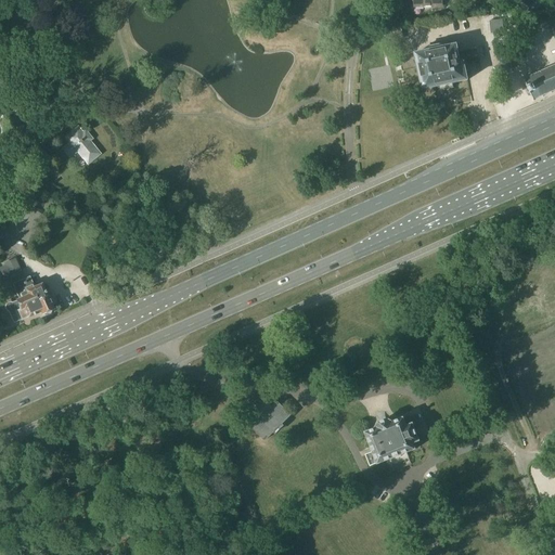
[(513,0),(514,10),(529,9),(528,0),(513,0)]
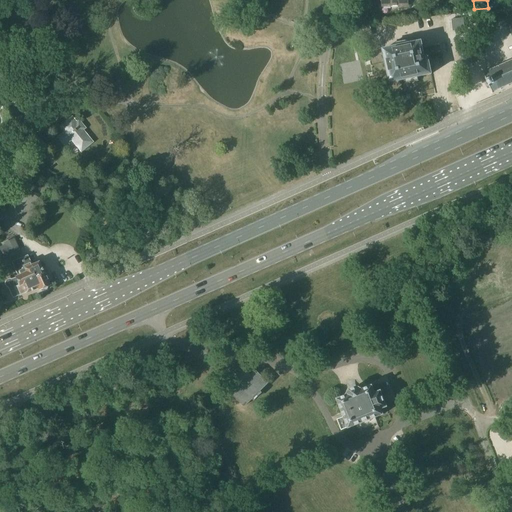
[(496,11),(500,4),(494,1),(490,7),(496,11)]
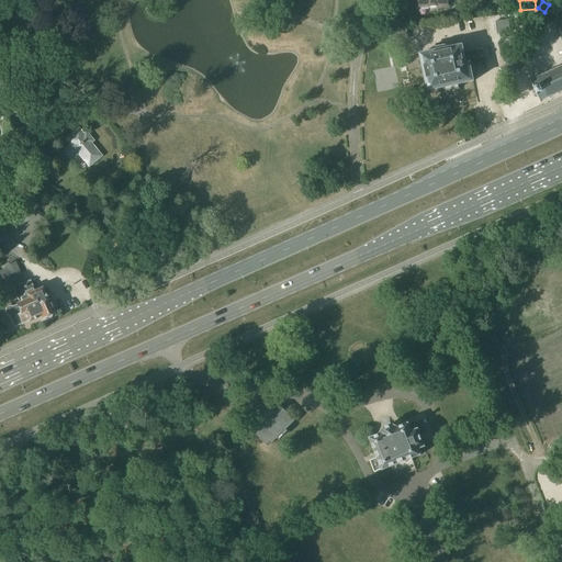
[(495,22),(496,35),(509,33),(508,20),(495,22)]
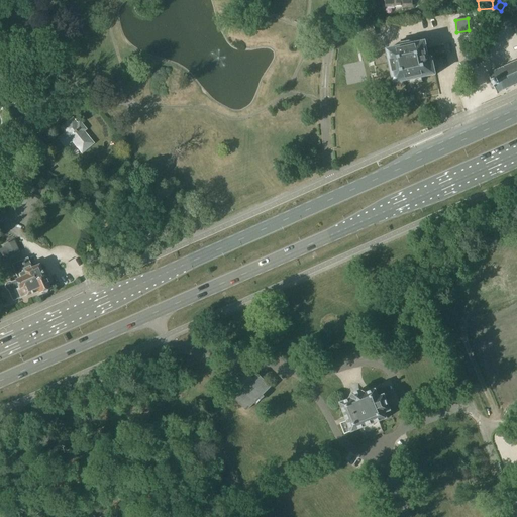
[(428,60),(424,42),(414,44),(414,43),(409,43),(402,44),(397,47),(397,48),(387,50),(389,63),(388,65),(389,68),(390,69),(393,81),(394,82),(396,83),(398,84),(407,81),(408,86),(422,83),(421,79),(435,76),(433,69),(436,68),(435,61),(432,61),(431,59),(428,60)]
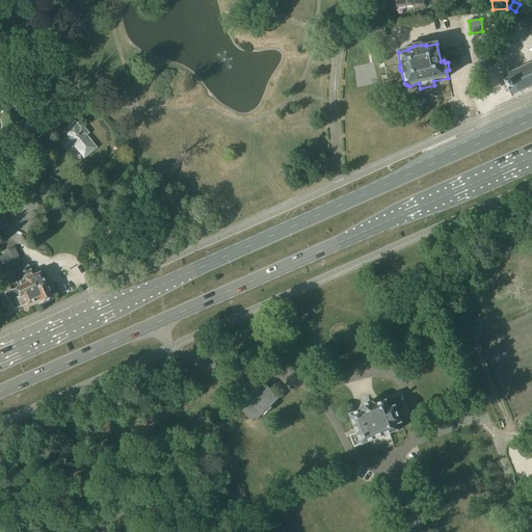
[(475,74),(488,68),(487,53),(479,54),(479,61),(472,65),(475,74)]
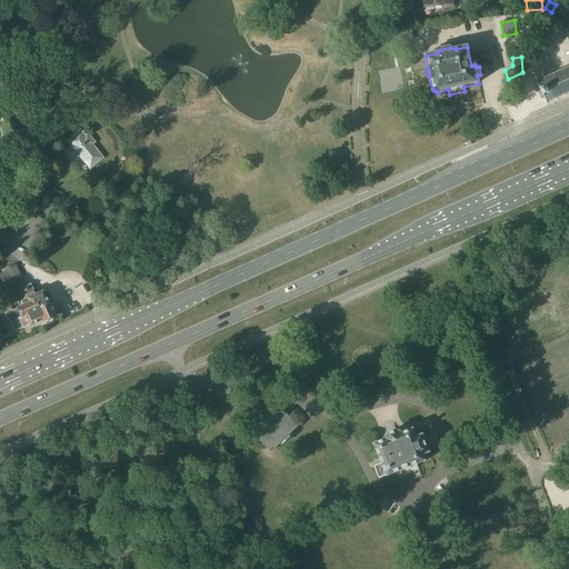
[(546,79),(537,83),(538,86),(539,88),(538,89),(539,91),(540,91),(542,95),(541,95),(542,98),(543,98),(546,103),(555,99),(555,100),(556,99),(563,96),(565,96),(565,95),(568,92),(568,68),(565,71),(563,70),(562,70),(562,71),(560,72),(556,75),(556,73),(553,75),(555,76),(549,78),(547,79),(547,78),(546,78),(545,78),(546,79)]
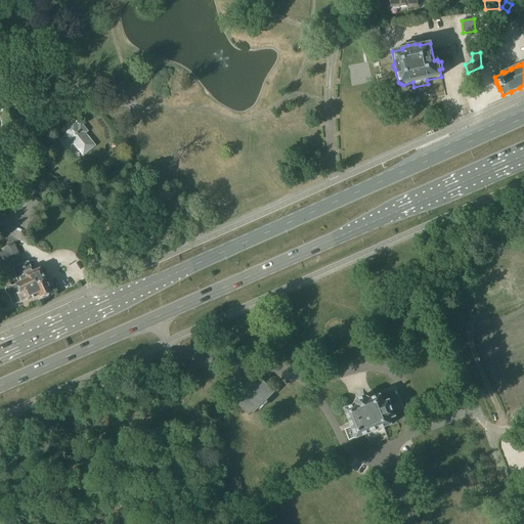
[(54,68),(51,69),(54,79),(56,78),(57,78),(58,77),(59,77),(60,77),(60,76),(61,75),(61,74),(61,73),(61,72),(61,71),(61,70),(60,69),(59,68),(58,68),(57,67),(56,67),(55,68),(54,68)]
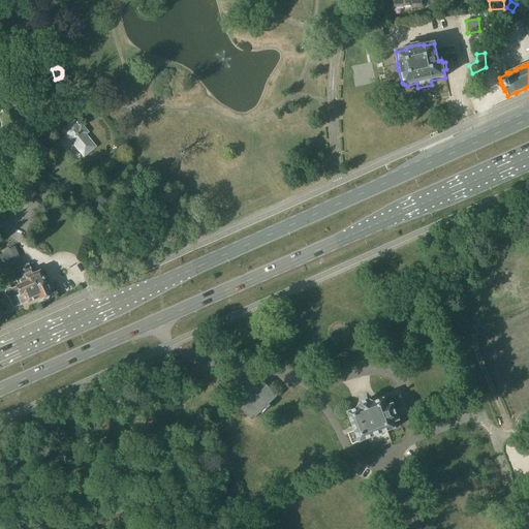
[(49,121),(57,115),(53,111),(44,117),(49,121)]
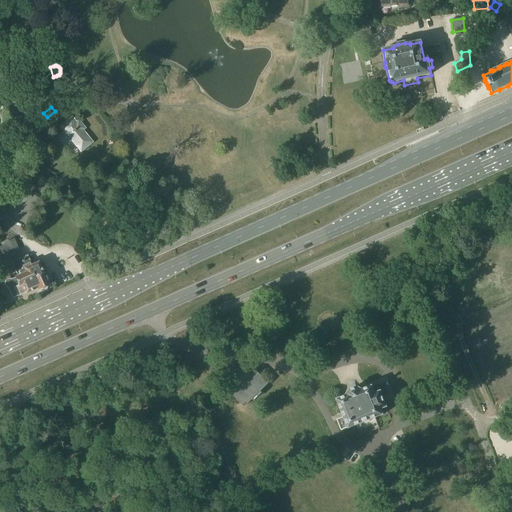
[(63,128),(60,130),(64,135),(63,136),(60,138),(66,145),(69,142),(72,140),(80,150),(80,151),(81,151),(81,150),(82,151),(84,149),(90,145),(89,144),(89,143),(90,142),(89,142),(90,140),(91,140),(83,128),(83,127),(79,122),(78,123),(77,122),(75,124),(71,120),(70,121),(69,120),(62,125),(63,126),(62,127),(63,128)]
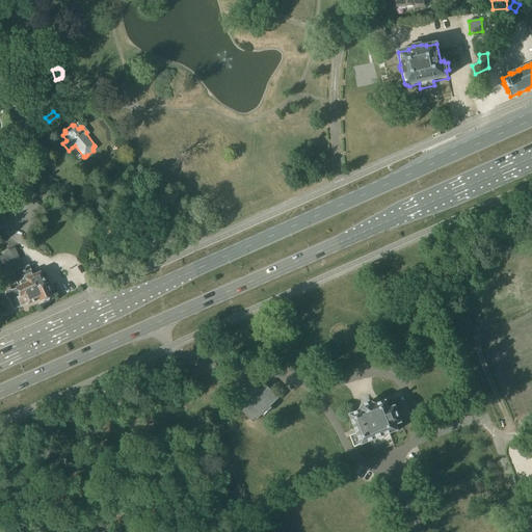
[(45,179),(31,173),(30,173),(28,178),(29,178),(43,184),(45,179)]
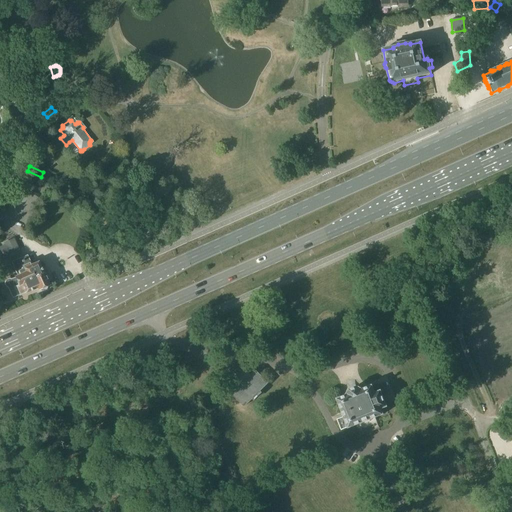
[(10,257),(20,253),(14,239),(5,243),(6,245),(0,247),(0,248),(4,257),(9,255),(10,257)]
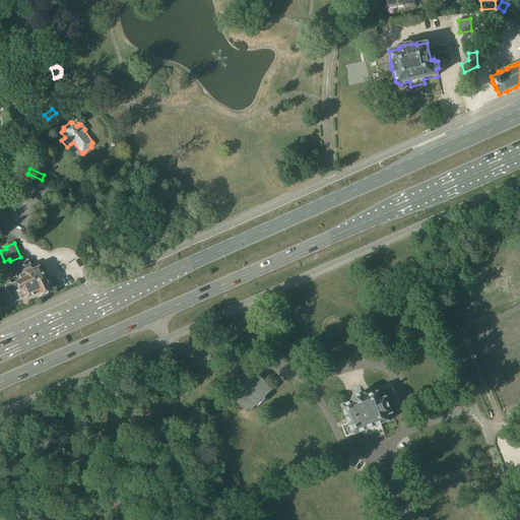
[(31,270),(27,260),(11,266),(18,280),(16,281),(11,283),(9,283),(4,285),(4,288),(6,291),(8,293),(12,303),(20,299),(20,300),(25,297),(25,298),(38,291),(39,294),(40,294),(40,295),(43,296),(47,294),(48,290),(47,288),(48,287),(38,267),(31,270)]
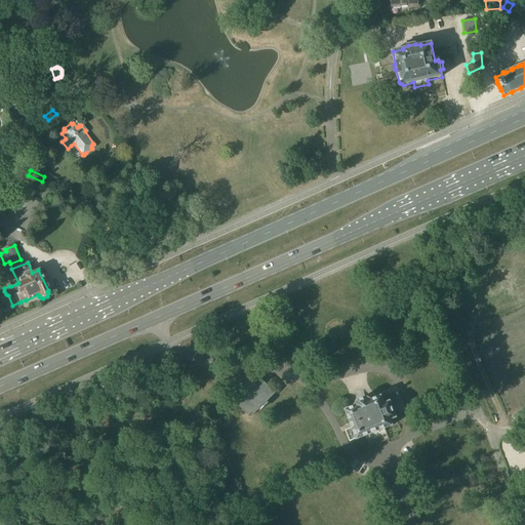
[(256,385),(251,379),(237,395),(242,400),(237,405),(250,418),(258,410),(260,411),(269,404),(267,402),(275,394),(260,379),(256,385)]
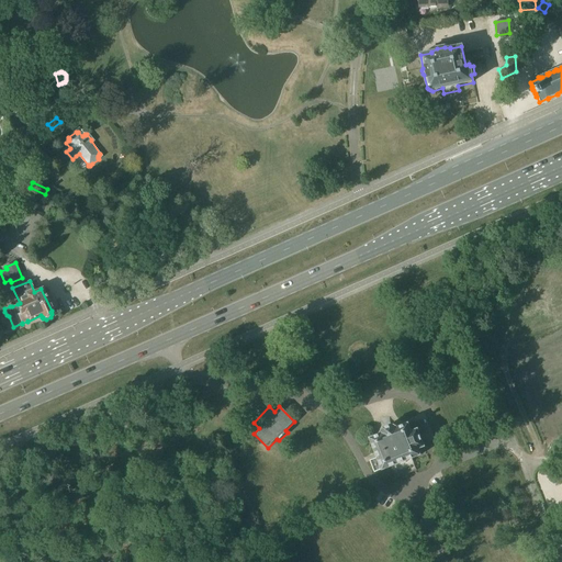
[(413,433),(409,423),(398,427),(397,426),(395,425),(393,425),(393,424),(385,427),(385,428),(383,429),(383,431),(383,433),(372,437),(380,457),(370,461),(374,472),(384,468),(384,470),(422,456),(419,450),(426,448),(419,430),(413,433)]
